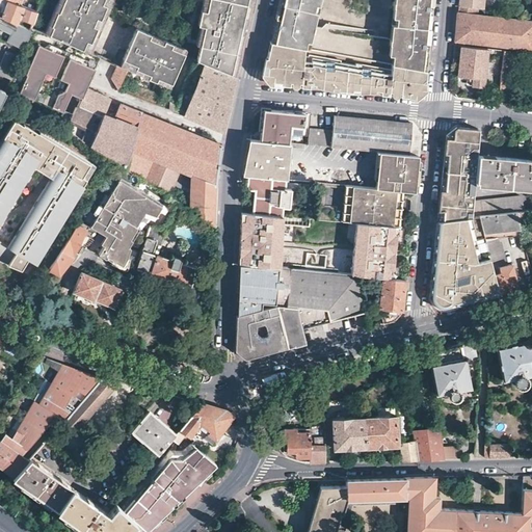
[(31,25),(35,9),(20,4),(6,0),(0,0),(0,16),(1,17),(16,24),(18,20),(31,25)]
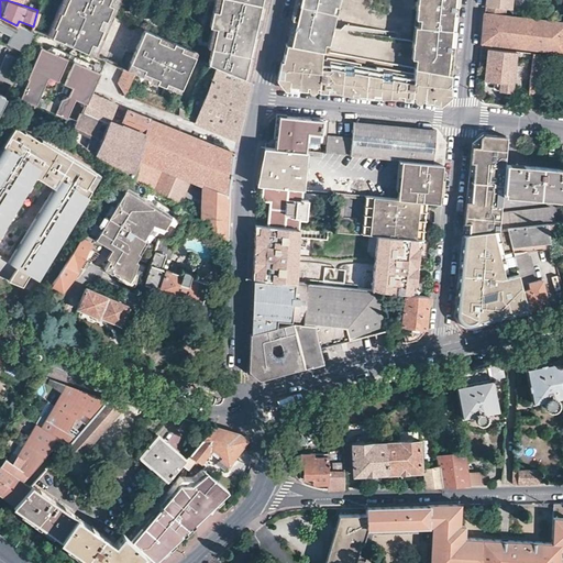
[(55,28),(52,36),(87,52),(91,42),(96,44),(102,28),(106,19),(111,4),(107,2),(107,0),(66,0),(62,12),(59,11),(54,26),(55,28)]
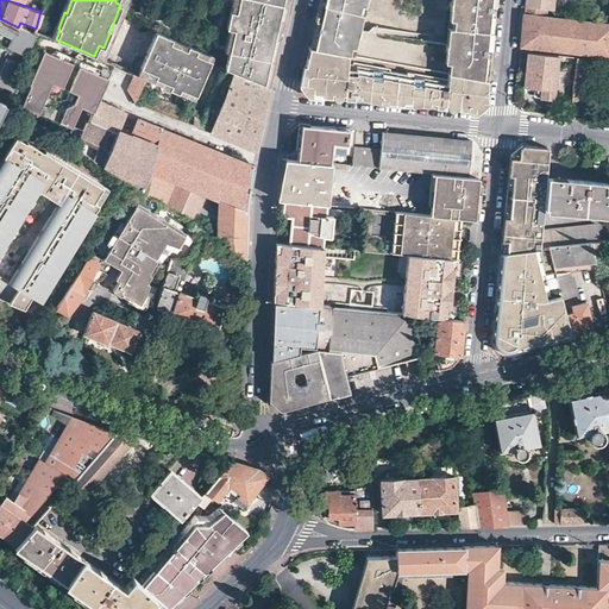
[(64,0),(61,11),(64,12),(67,13),(71,0),(64,0)]
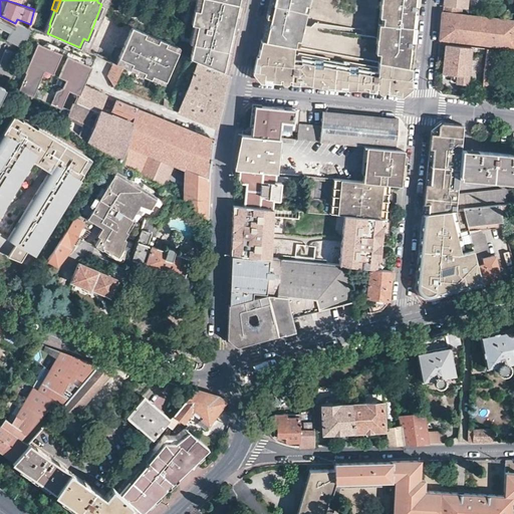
[(200,0),(200,2),(198,9),(193,8),(190,23),(192,23),(196,24),(192,42),(189,56),(223,71),(237,10),(233,9),(234,3),(235,0),(200,0)]
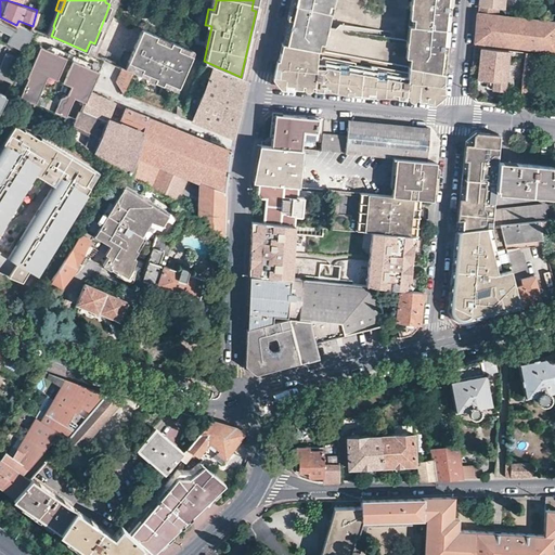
[(258,0),(257,4),(256,11),(241,77),(246,79),(260,15),(263,0),(258,0)]
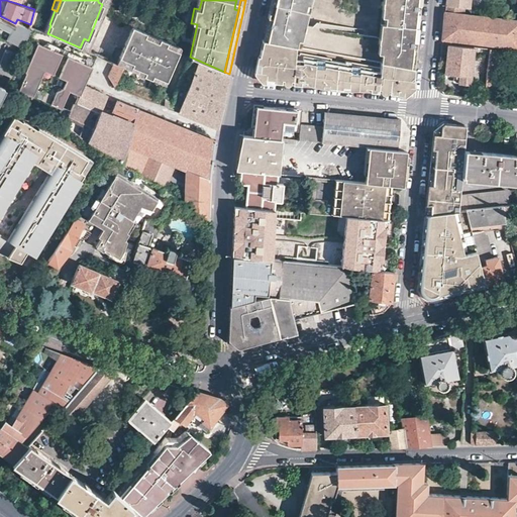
[(310,0),(272,0),(263,41),(300,47),(310,0)]
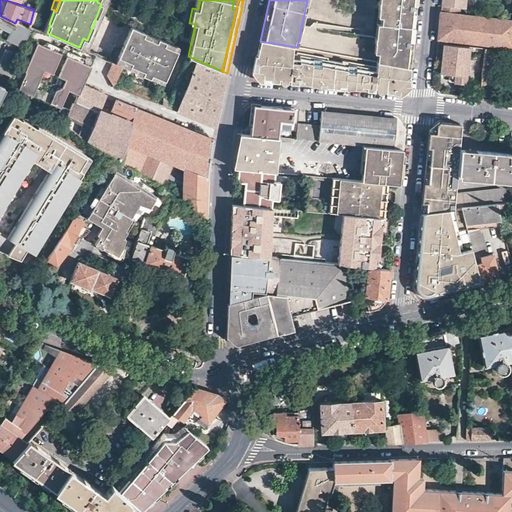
[(380,0),(374,62),(410,68),(412,50),(415,16),(416,0),(380,0)]
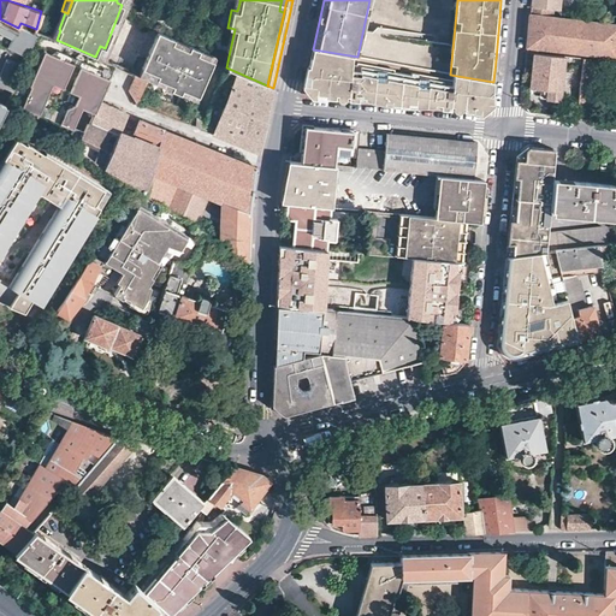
[(119,23),(126,6),(122,5),(116,21),(119,23)]
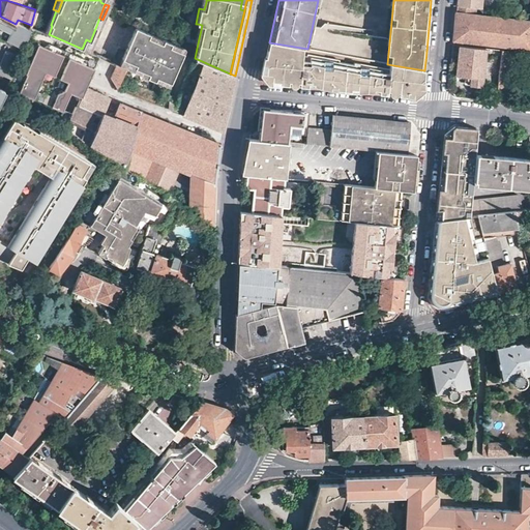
[(476,7),(457,5),(452,45),(460,46),(469,47),(470,41),(520,48),(519,52),(528,54),(529,39),(529,21),(475,15),(476,7)]
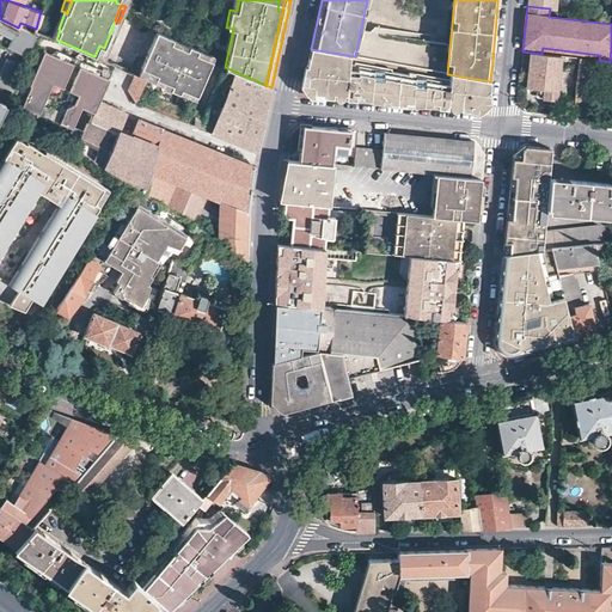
[(59,29),(65,12),(61,11),(55,28),(59,29)]
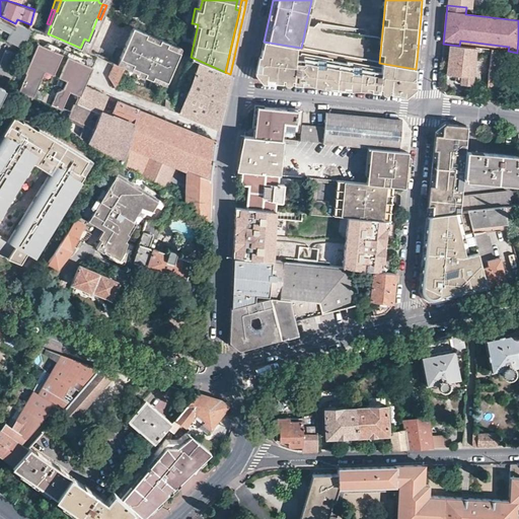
[(27,30),(15,23),(1,16),(0,15),(0,26),(11,33),(8,40),(23,48),(23,47),(28,31),(27,30)]
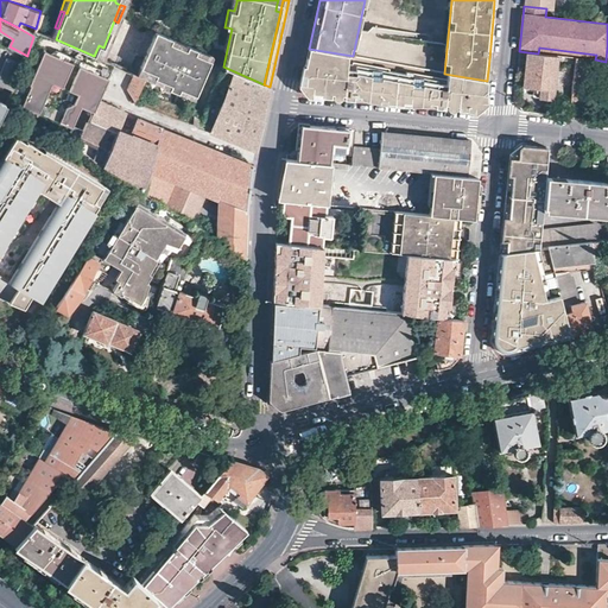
[(103,48),(107,49),(114,31),(111,30),(103,48)]
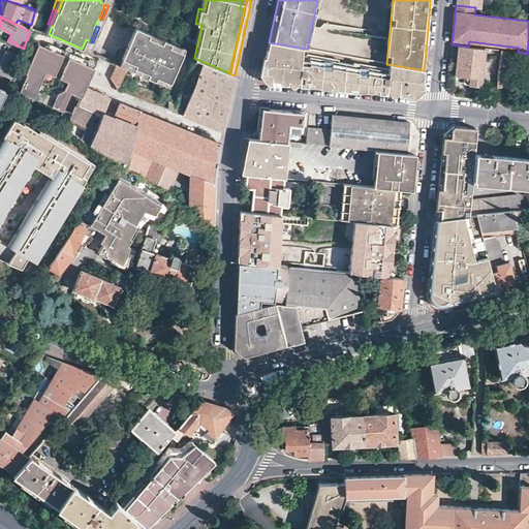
[(134,26),(121,58),(134,63),(133,66),(148,72),(146,76),(154,80),(155,75),(168,82),(182,52),(168,45),(170,42),(162,38),(160,42),(147,36),(149,33),(134,26)]
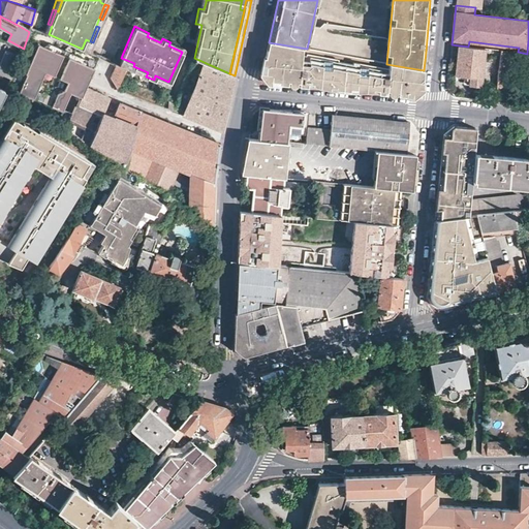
[(32,28),(4,99),(51,122),(74,81),(86,86),(98,56),(90,52),(82,49),(49,34),(43,32),(32,28)]
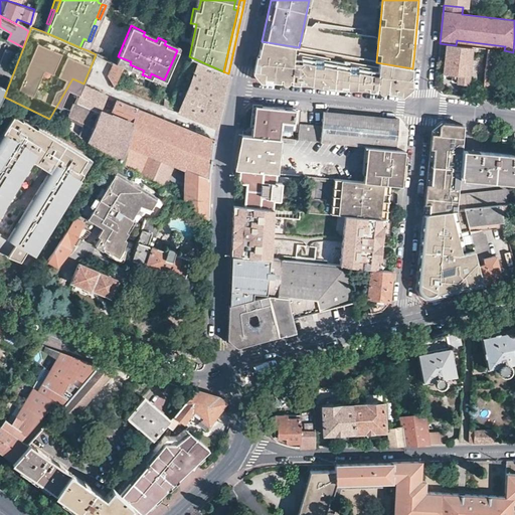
[(158,37),(145,32),(143,35),(156,41),(158,37)]
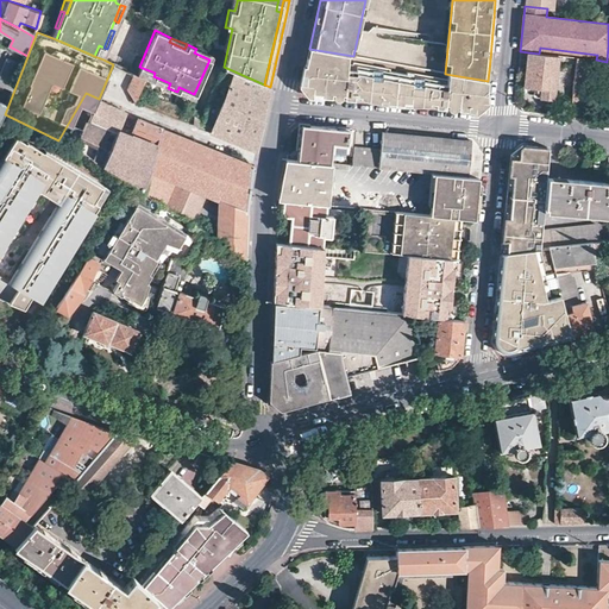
[(99,45),(94,56),(104,60),(107,49),(104,48),(99,45)]
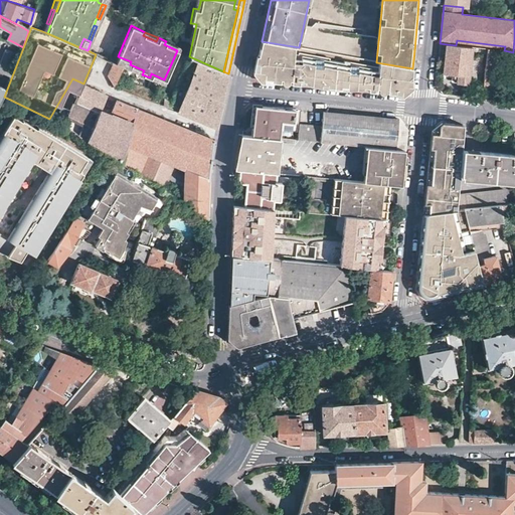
[(179,46),(166,41),(164,44),(177,50),(179,46)]
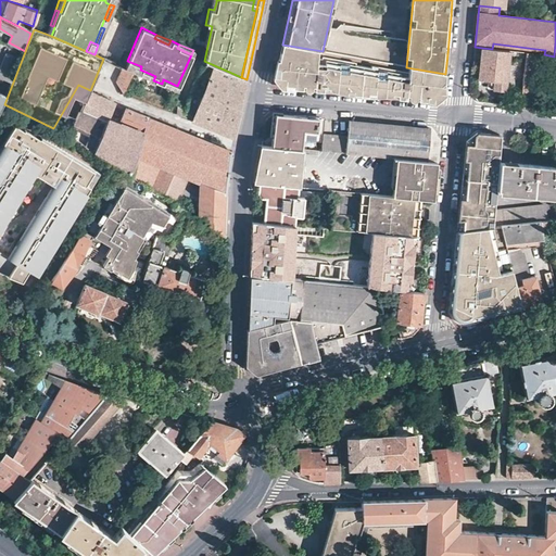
[(406,67),(323,51),(282,45),(279,58),(278,63),(276,76),(283,88),(288,88),(303,89),(303,85),(315,87),(315,90),(407,99),(407,96),(413,96),(419,97),(419,100),(432,101),(443,93),(445,74),(406,67)]
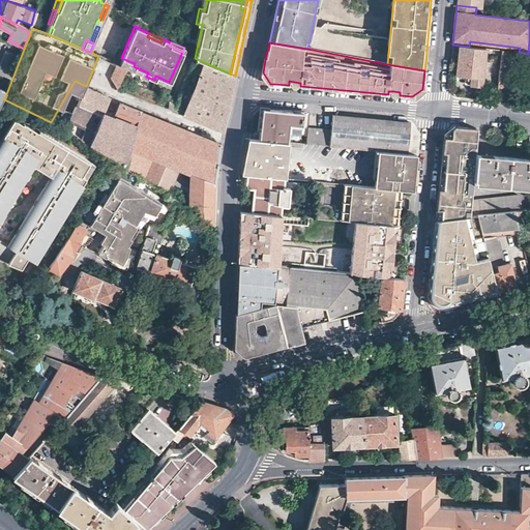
[(469,47),(460,46),(458,58),(457,75),(471,77),(470,85),(481,86),(486,49),(469,47)]
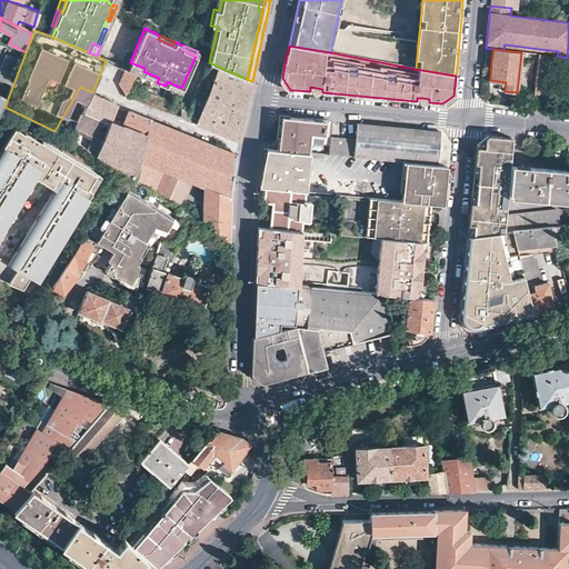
[(0,80),(11,86),(21,61),(7,55),(0,70),(0,80)]
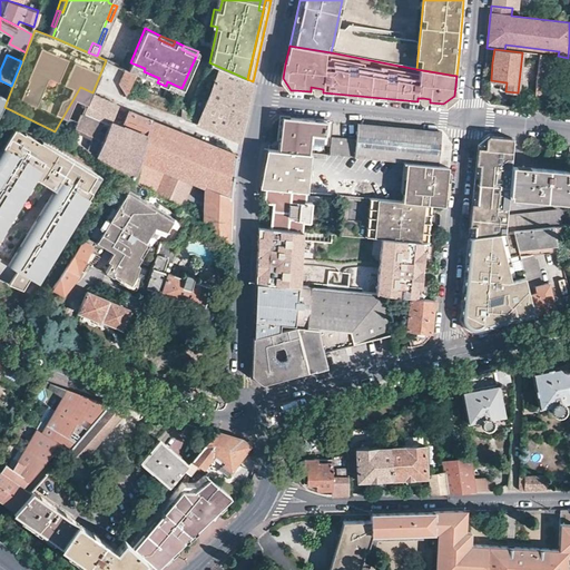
[(548,91),(552,56),(541,55),(536,90),(548,91)]
